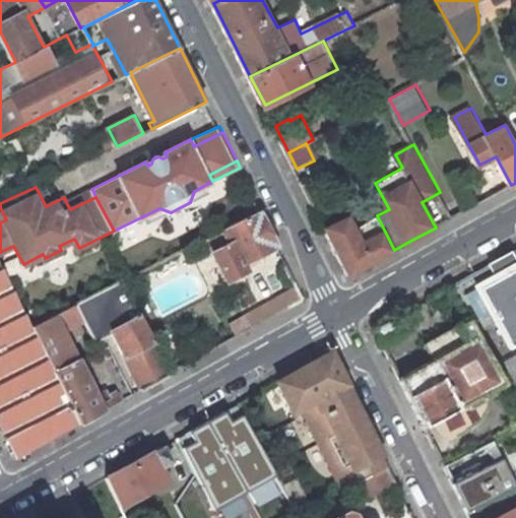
[(92,190),(67,204),(70,209),(95,197),(92,190)]
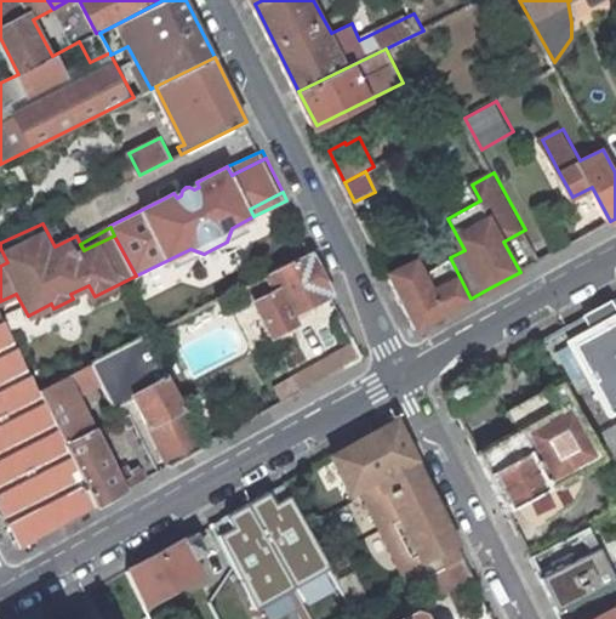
[(294,314),(334,294),(313,251),(269,273),(278,289),(257,300),(274,334),(297,322),(294,314)]
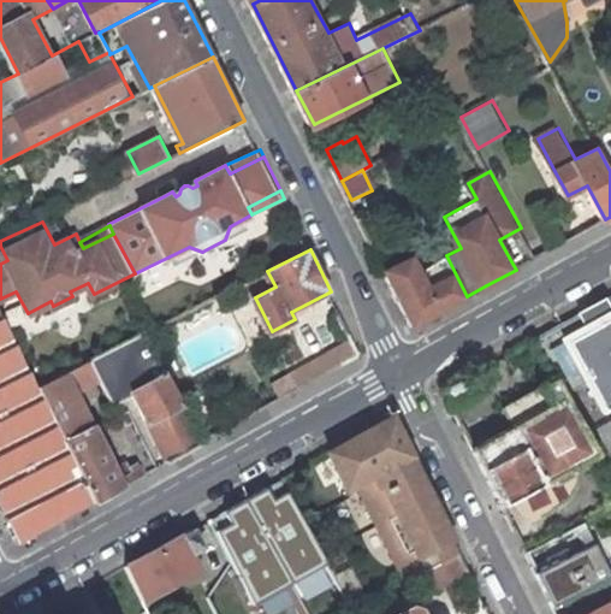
[(414,255),(386,270),(414,325),(467,296),(455,272),(446,255),(421,269),(414,255)]
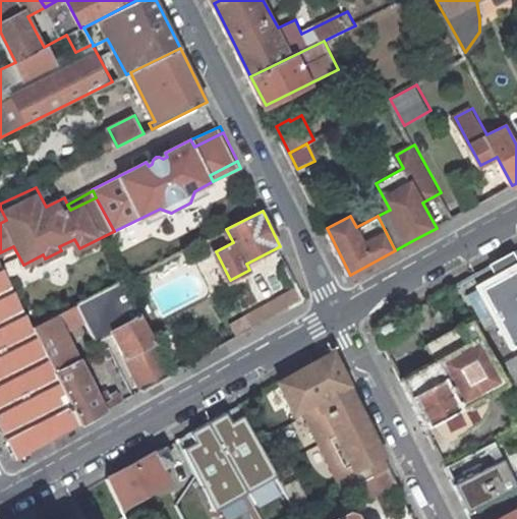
[(226,229),(209,237),(216,251),(233,242),(226,229)]
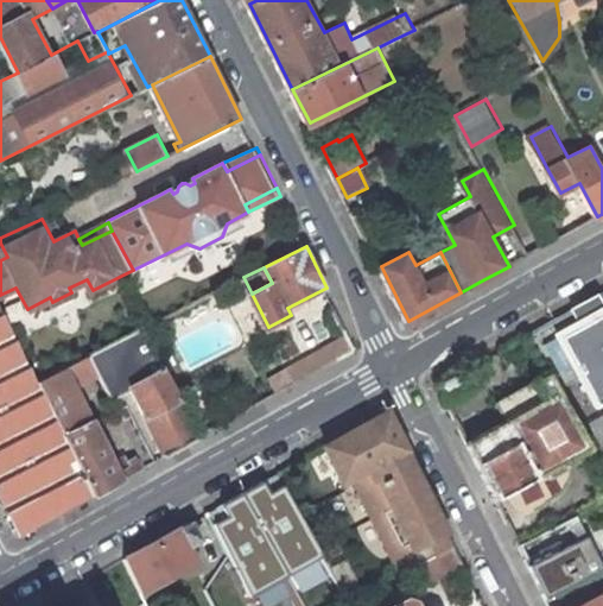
[(602,291),(529,333),(552,373),(560,389),(583,376),(597,402),(602,398),(602,291)]
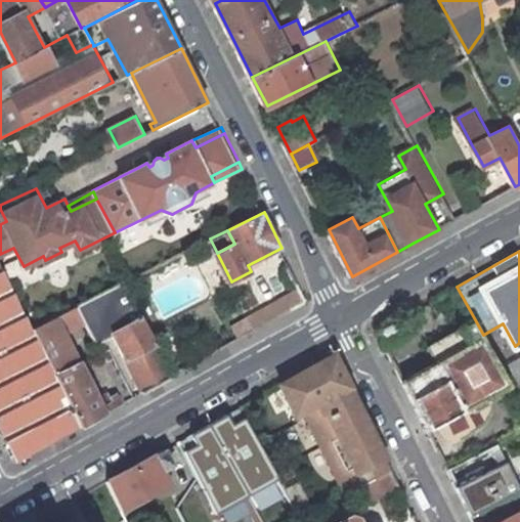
[(0,425),(18,462),(43,447),(83,425),(34,328),(16,293),(2,264),(0,264),(0,425)]
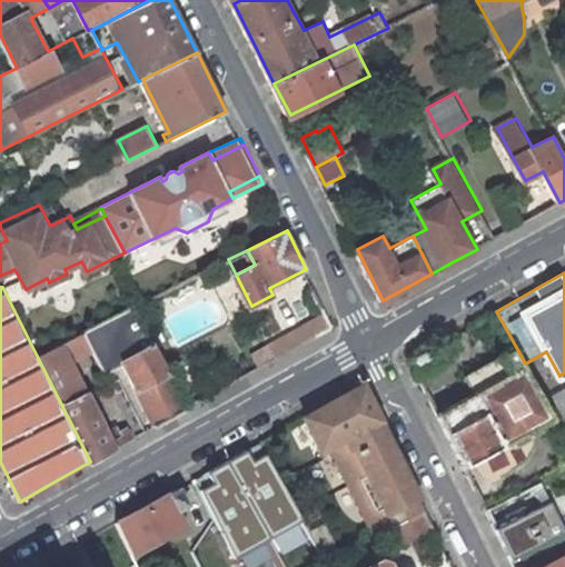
[(125,362),(158,425),(190,407),(137,305),(85,331),(93,348),(106,372),(116,367),(125,362)]
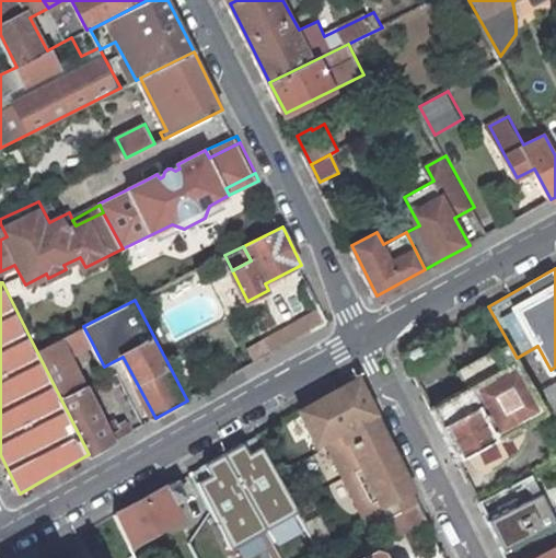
[(267,338),(275,352),(331,322),(323,307),(267,338)]
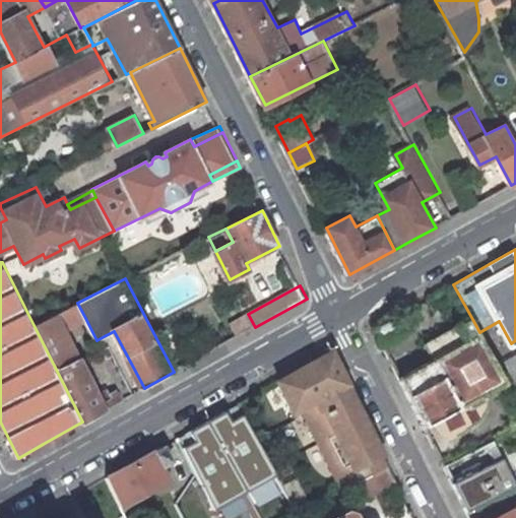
[(85,318),(77,303),(34,325),(82,422),(82,423),(124,400),(118,389),(111,392),(109,388),(97,394),(89,381),(91,380),(81,358),(79,359),(77,354),(65,330),(69,327),(85,318)]
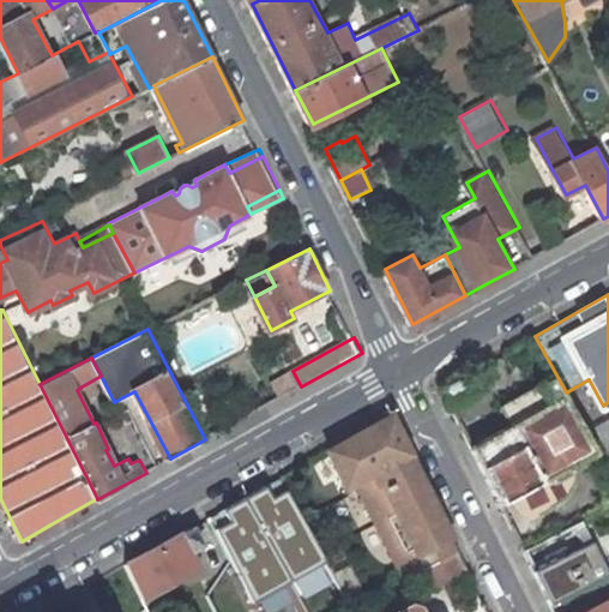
[(513,424),(474,445),(504,503),(598,451),(566,393),(558,377),(504,407),(513,424)]
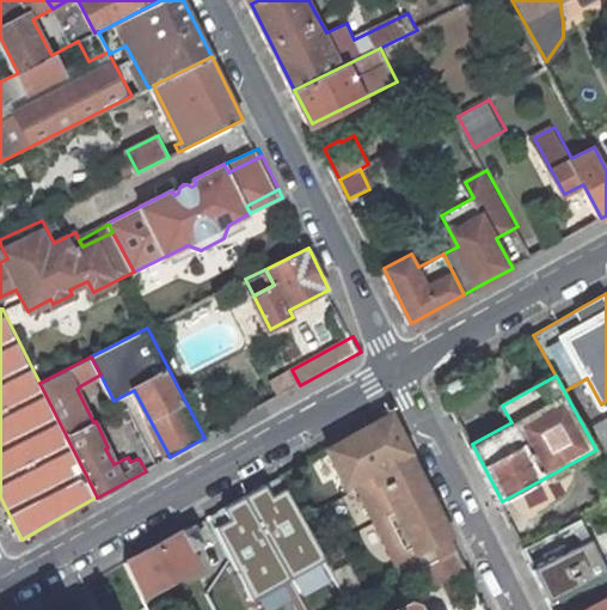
[(359,479),(405,574),(424,565),(427,563),(459,548),(420,468),(402,434),(392,414),(359,432),(329,449),(347,485),(359,479)]
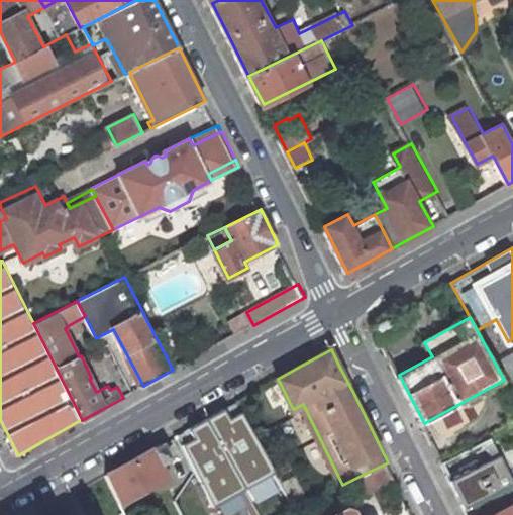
[(181,432),(216,501),(274,471),(237,403),(181,432)]
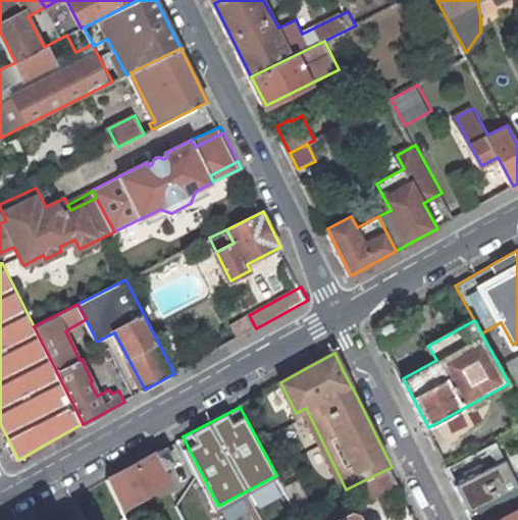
[(176,440),(110,477),(131,519),(143,519),(134,502),(168,482),(161,470),(175,463),(170,455),(180,449),(176,440)]
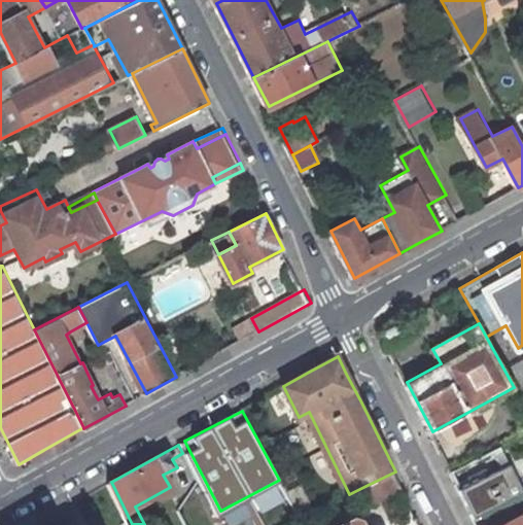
[(460,490),(476,518),(522,493),(522,483),(512,463),(489,476),(460,490)]
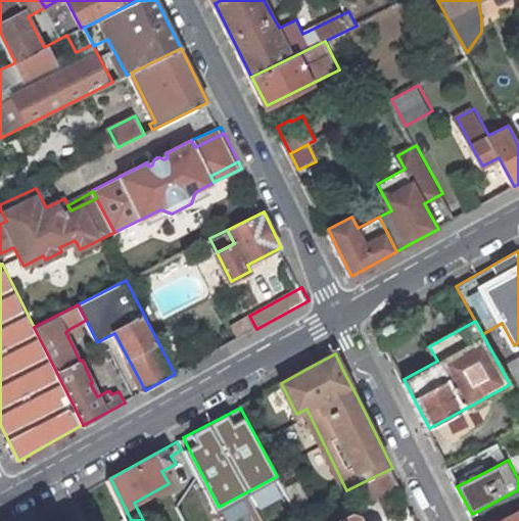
[(454,480),(457,486),(485,472),(482,466),(454,480)]
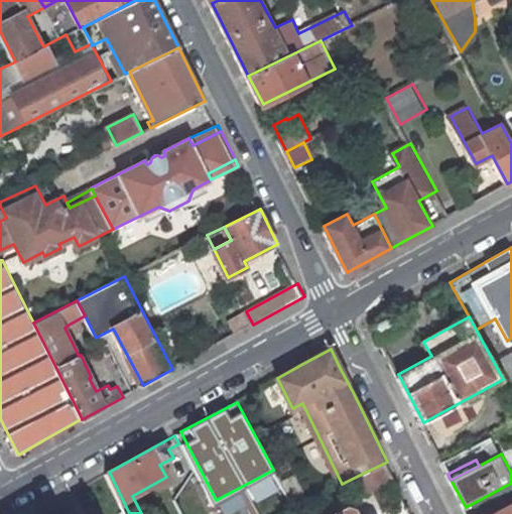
[(373,488),(395,477),(387,462),(360,475),(358,476),(363,486),(373,488)]
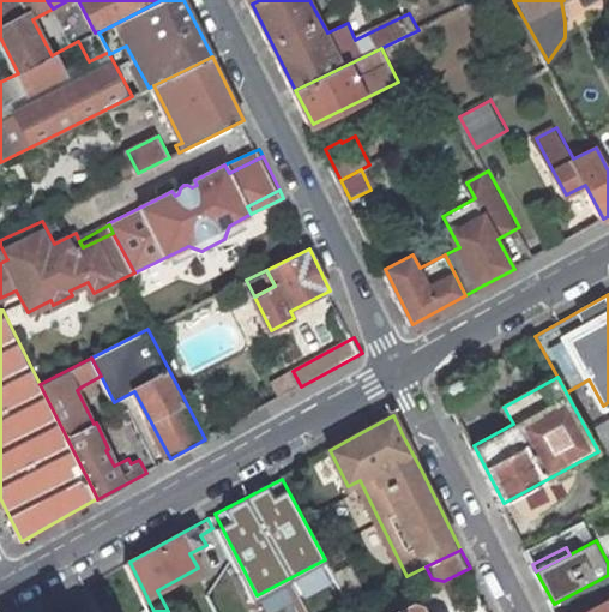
[(353,561),(336,569),(355,603),(371,595),(353,561)]
